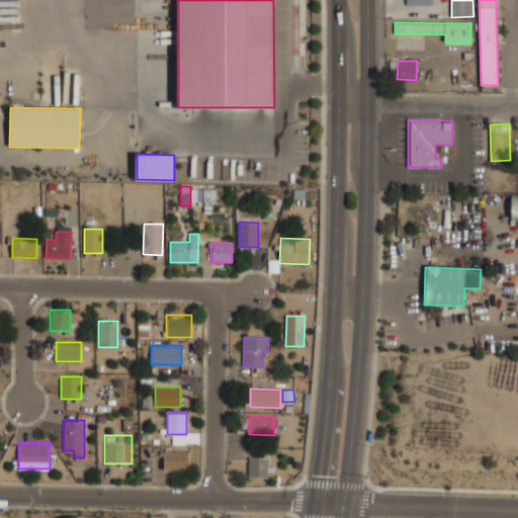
[(189,449),(163,449),(163,468),(189,468),(189,449)]
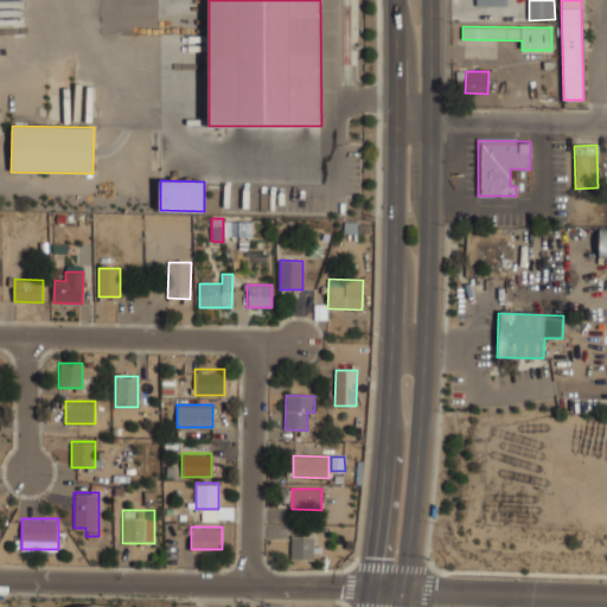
[(292,560),(314,560),(314,537),(292,537),(292,560)]
